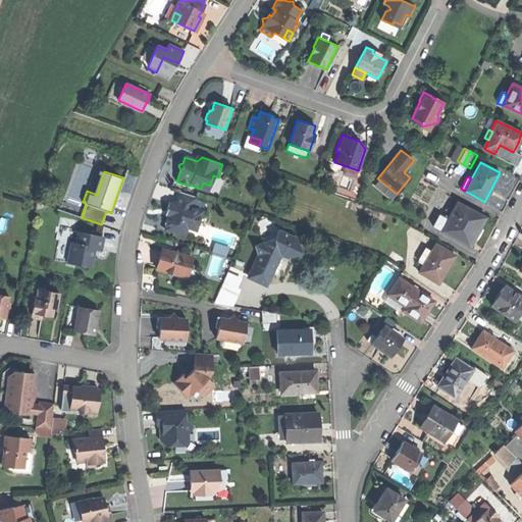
[(392,200),(397,194),(377,178),(373,185),(392,200)]
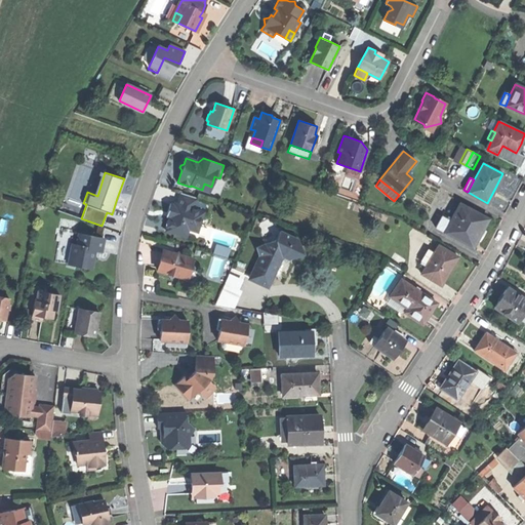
[(165,230),(186,236),(188,228),(189,226),(191,220),(196,221),(199,223),(203,211),(193,208),(196,197),(180,193),(177,203),(173,202),(173,204),(170,203),(168,209),(166,214),(170,216),(169,218),(166,219),(165,223),(167,226),(165,230)]
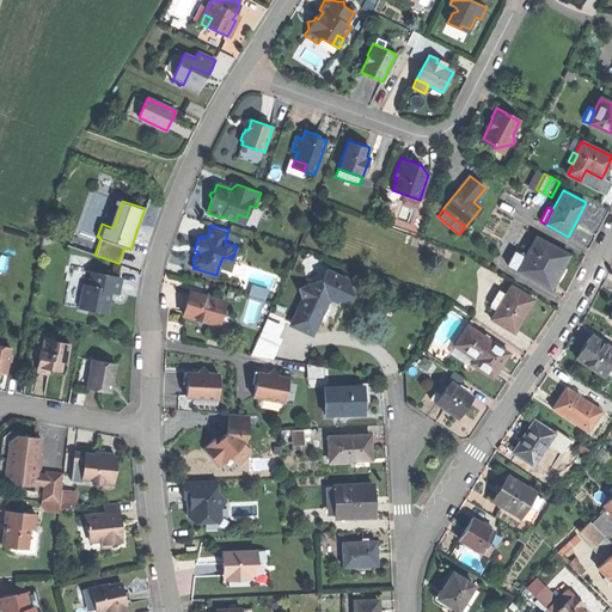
[(507,265),(550,288),(558,271),(568,254),(536,237),(525,257),(514,252),(507,265)]
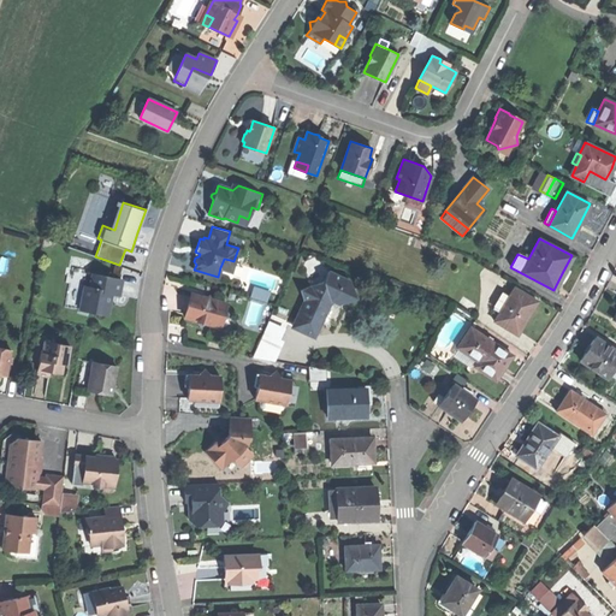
[(231,271),(234,261),(230,260),(224,259),(221,265),(220,267),(231,271)]
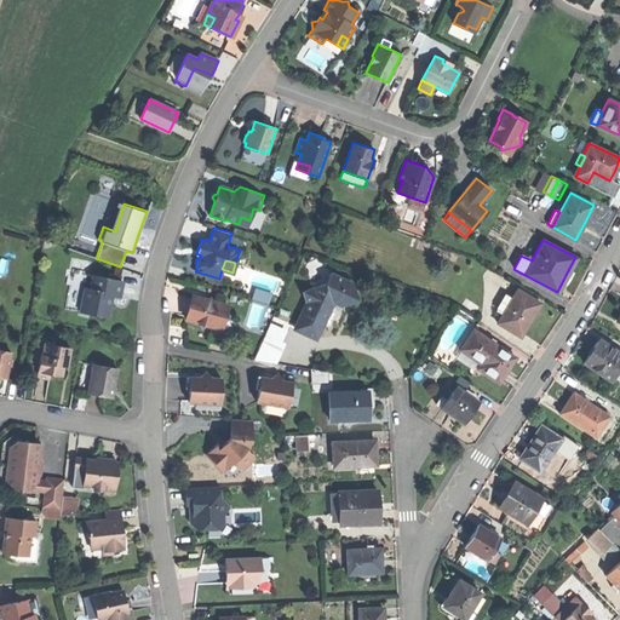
[(300,328),(321,337),(327,325),(337,300),(346,304),(362,298),(356,280),(336,271),(331,281),(308,290),(311,303),(300,328)]
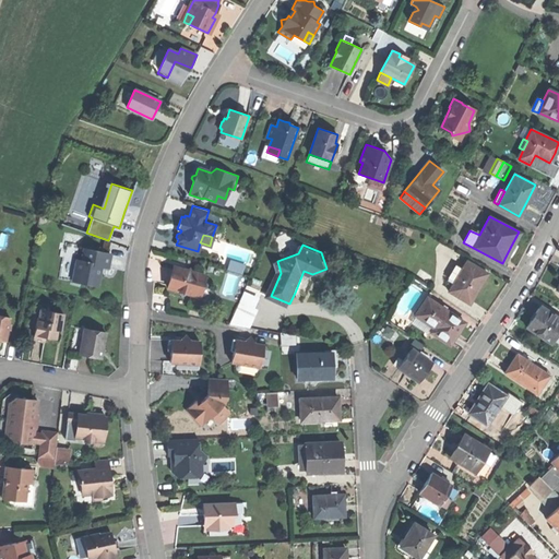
[(75,260),(72,282),(98,286),(100,273),(97,272),(98,266),(102,268),(107,269),(110,253),(83,249),(82,261),(75,260)]
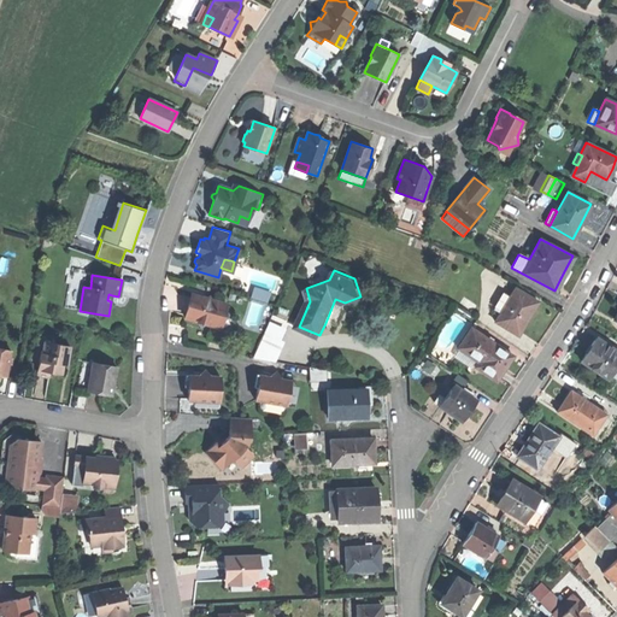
[(494,322),(517,335),(527,319),(538,301),(515,288),(510,297),(500,311),(498,316),(494,322)]
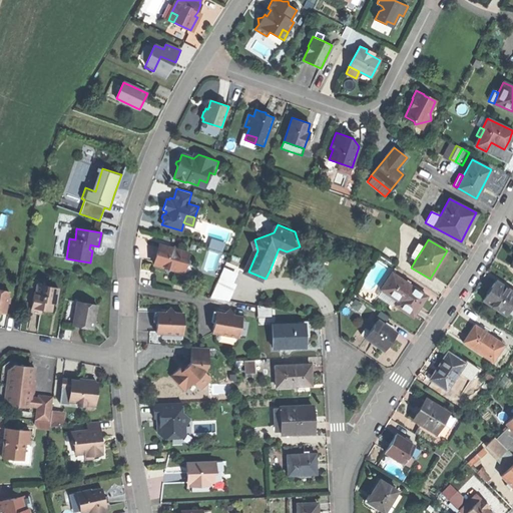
[(413,257),(416,259),(424,246),(419,243),(412,255),(413,257)]
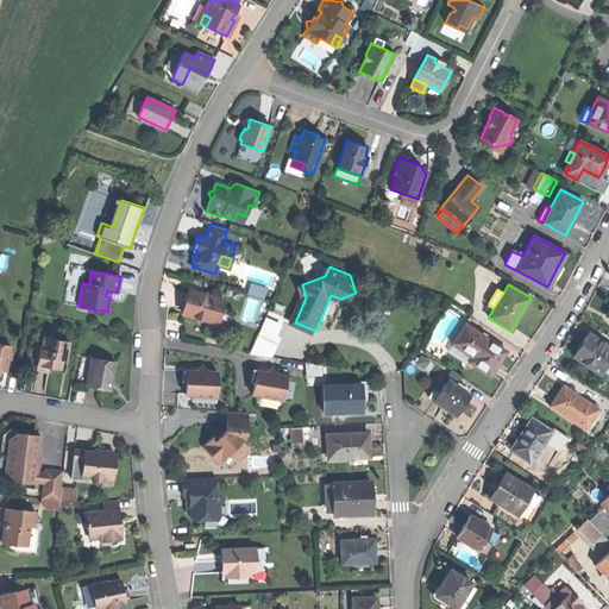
[(186,302),(182,313),(195,316),(198,322),(203,319),(217,322),(218,318),(224,314),(220,308),(223,300),(207,296),(206,292),(202,294),(188,290),(186,302)]
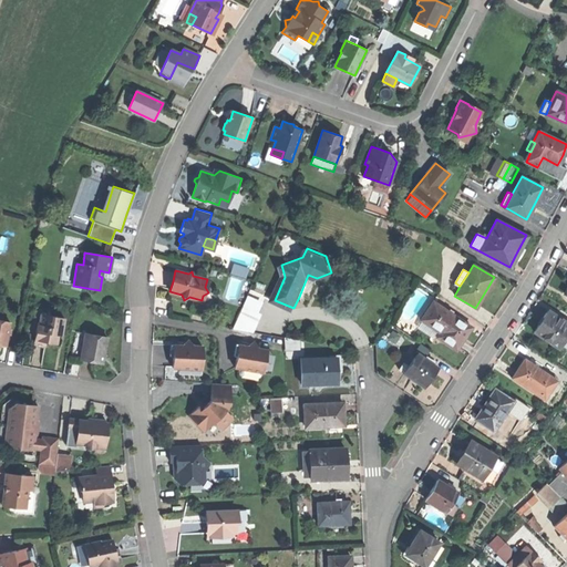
[(471,327),(432,301),(421,319),(440,331),(436,337),(455,350),(464,337),(471,327)]
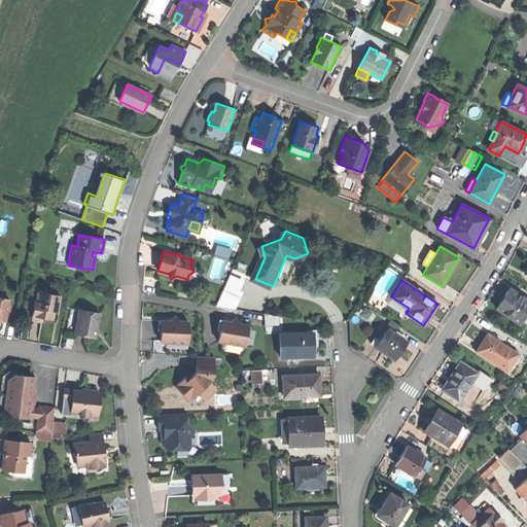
[(216,304),(234,307),(241,290),(225,284),(216,304)]
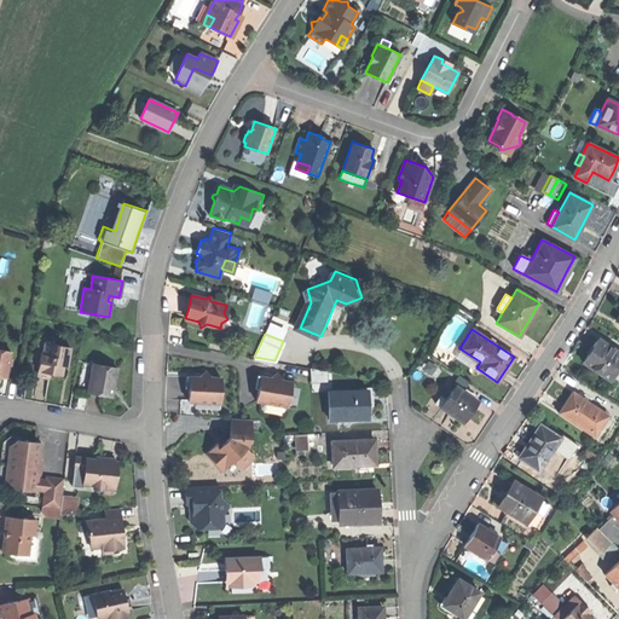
[(583,362),(611,381),(618,368),(618,353),(597,339),(590,351),(583,362)]
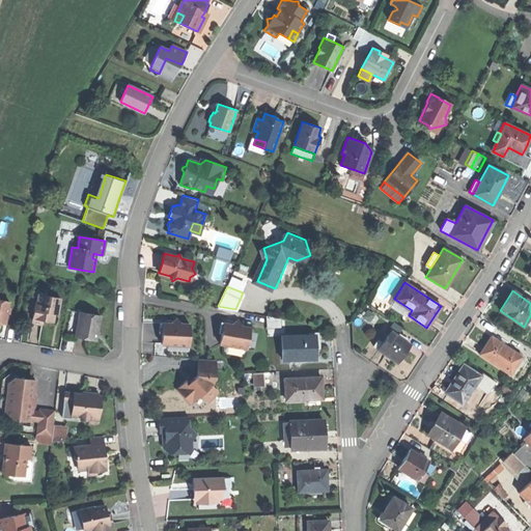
[(39,324),(44,325),(45,319),(54,322),(56,310),(60,308),(62,297),(42,292),(39,303),(36,303),(33,323),(39,324)]
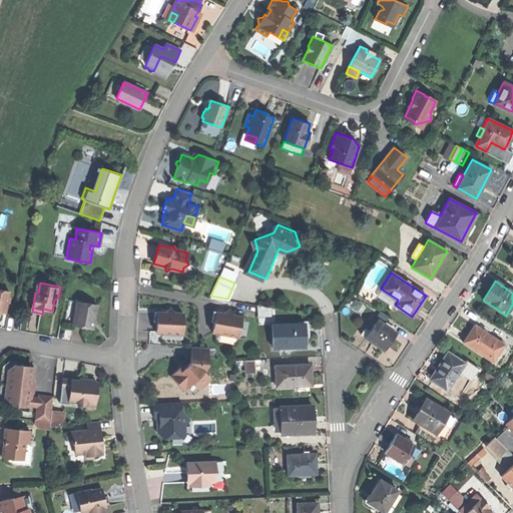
[(0,311),(7,313),(10,291),(0,289),(0,311)]
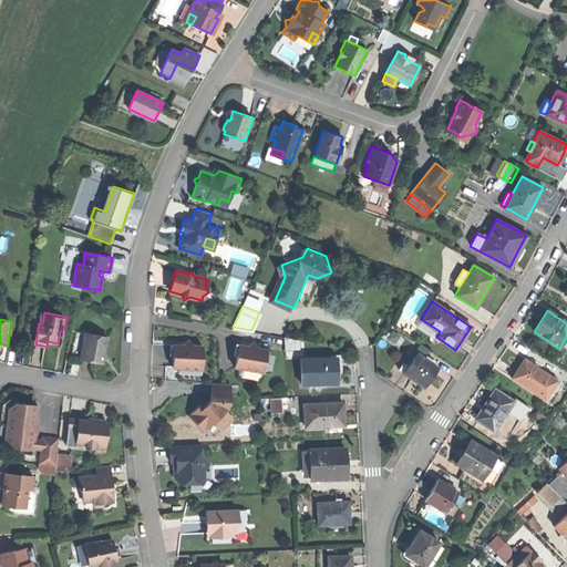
[(418,325),(436,337),(440,331),(421,319),(418,325)]
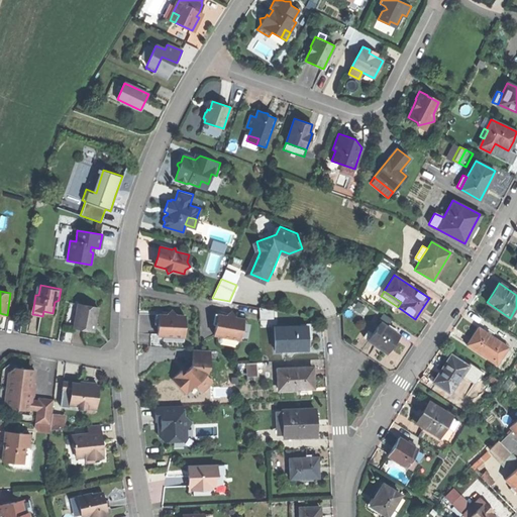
[(85,329),(95,331),(99,306),(79,303),(75,327),(85,329)]
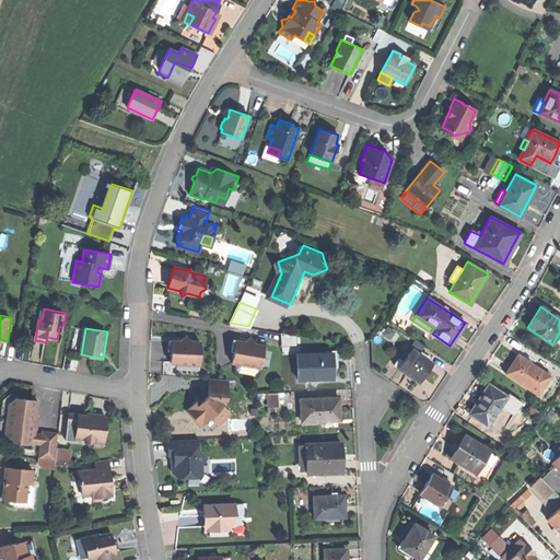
[(168,345),(168,350),(172,350),(172,363),(177,363),(200,364),(201,340),(191,340),(187,334),(181,339),(170,339),(168,345)]
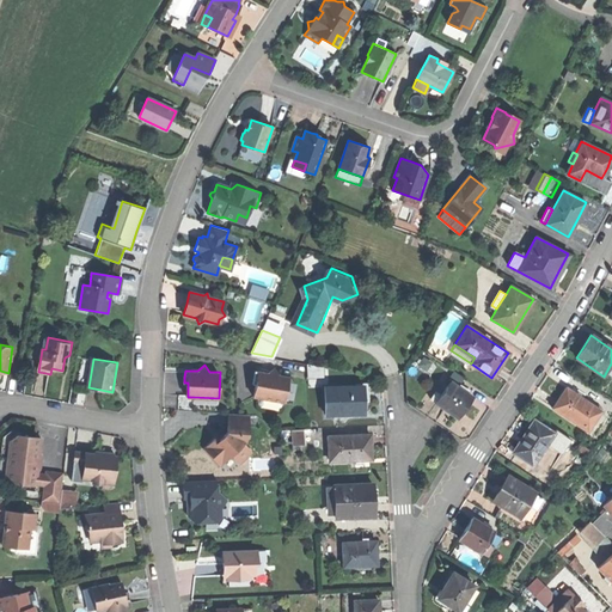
[(325,377),(325,367),(310,366),(310,375),(325,377)]
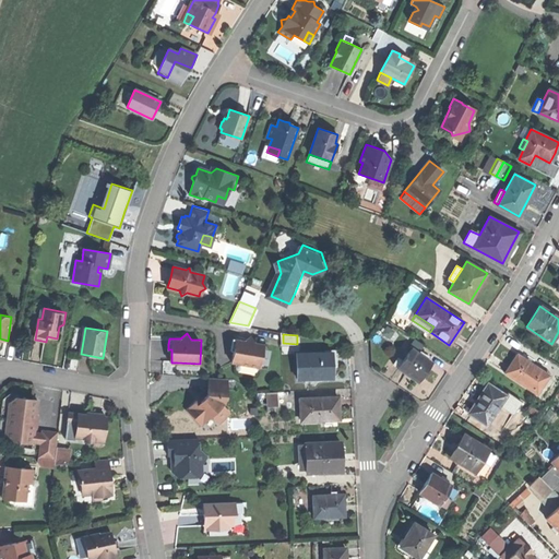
[(233,345),(232,351),(235,351),(233,363),(240,365),(257,367),(260,368),(263,348),(264,344),(256,343),(252,336),(246,341),(234,339),(233,345)]
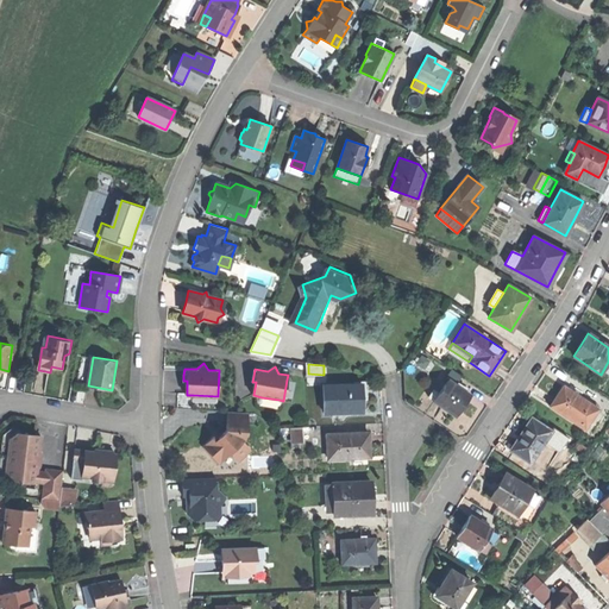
[(295,381),(287,380),(283,401),(292,402),(295,381)]
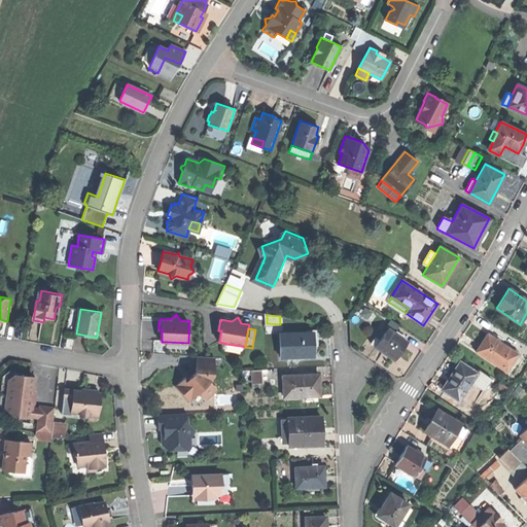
[(400,352),(408,342),(388,329),(381,341),(377,347),(395,359),(400,352)]
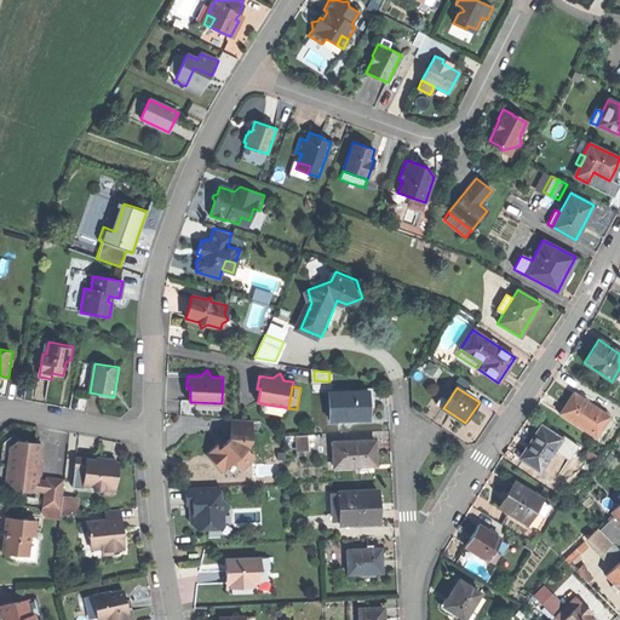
[(333,394),(334,420),(371,418),(371,411),(371,406),(369,391),(333,394)]
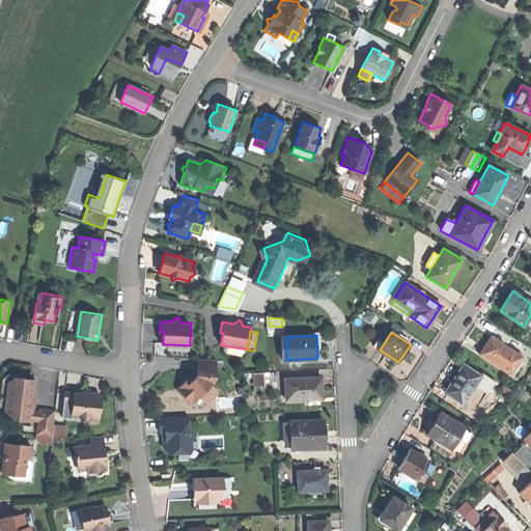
[(485,344),(480,353),(510,373),(522,356),(492,336),(485,344)]
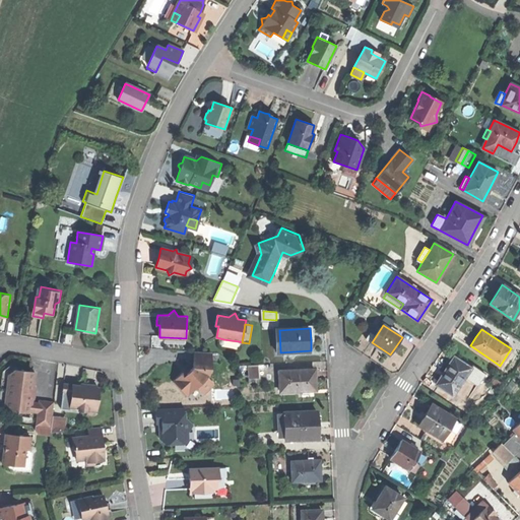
[(367,339),(372,342),(376,336),(371,333),(367,339)]
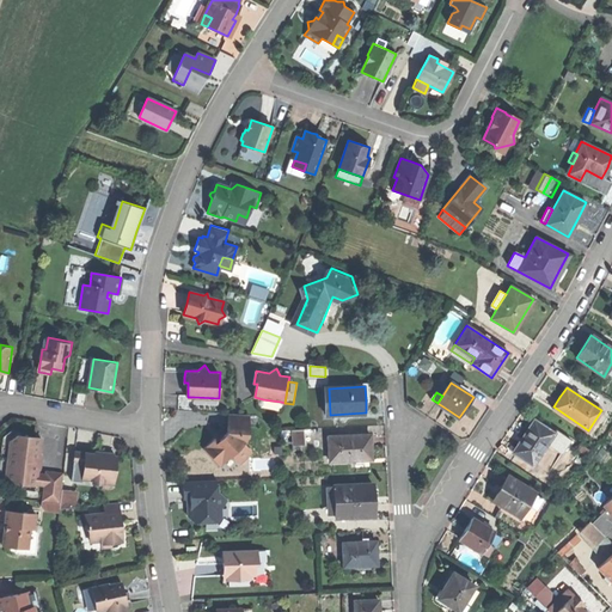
[(279,410),(281,402),(263,399),(262,408),(279,410)]
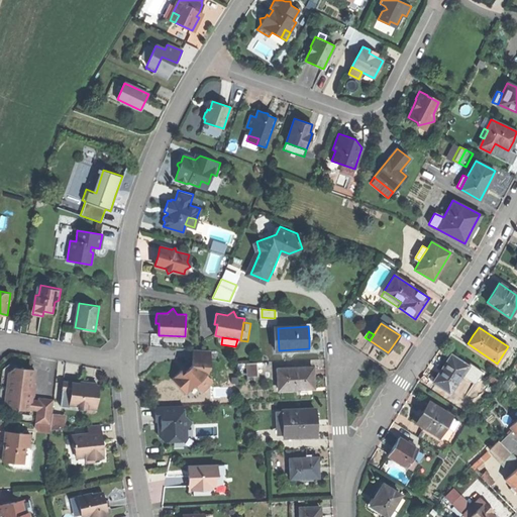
[(207,374),(207,368),(210,368),(210,349),(194,349),(194,364),(189,368),(191,370),(187,374),(185,372),(183,370),(178,375),(173,379),(182,388),(186,384),(191,389),(197,384),(203,391),(213,381),(207,374)]
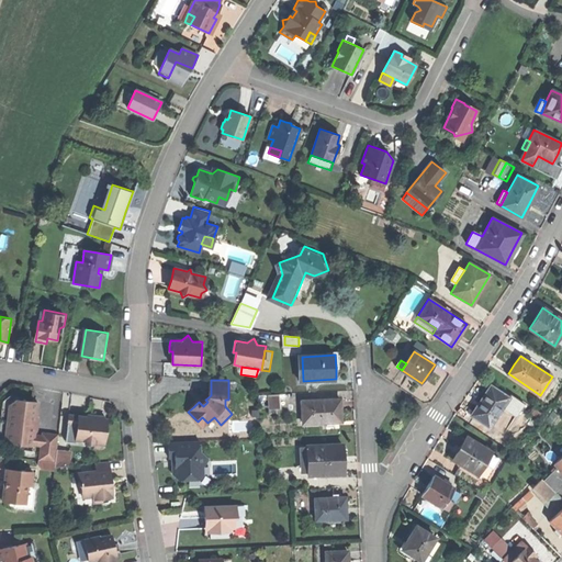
[(471,415),(490,427),(495,418),(499,411),(508,397),(491,385),(480,402),(471,415)]
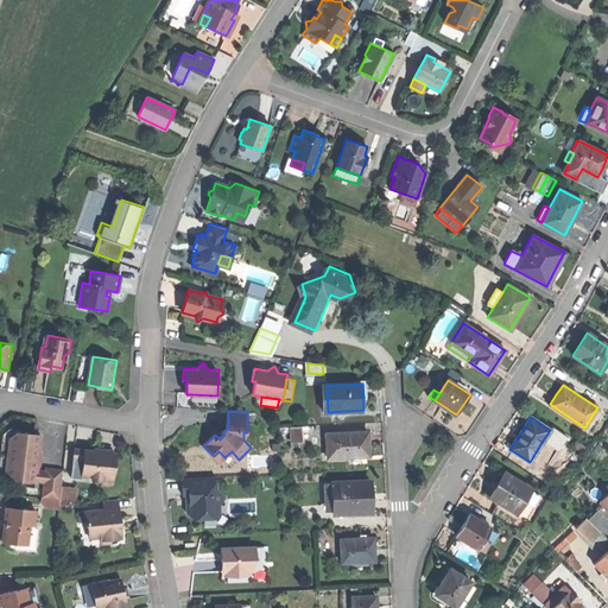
[(292,442),(304,442),(303,425),(291,426),(292,442)]
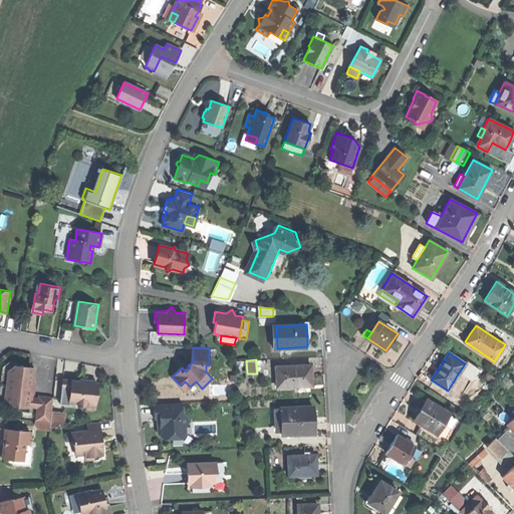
[(272,367),(278,367),(282,366),(281,359),(271,359),(272,367)]
